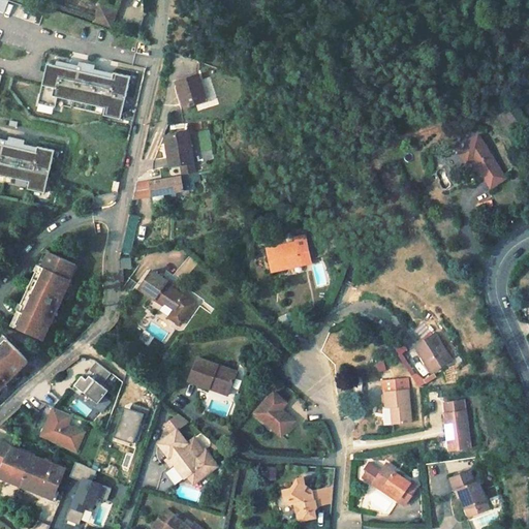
[(0,0),(0,10),(4,12),(8,0),(0,0)]
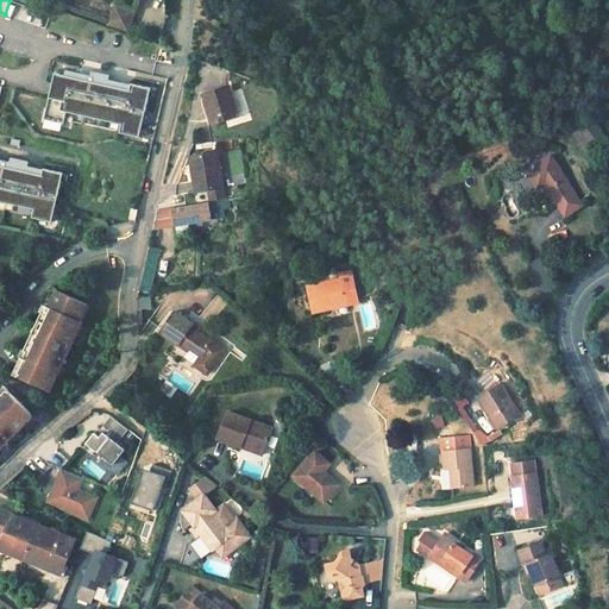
[(130,31),(136,10),(114,4),(108,25),(130,31)]
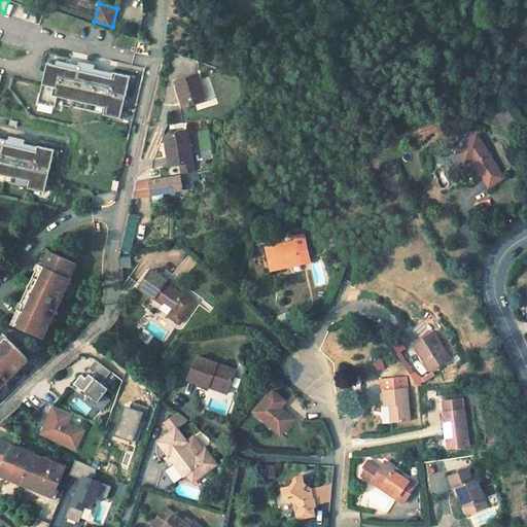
[(132,75),(51,57),(40,100),(123,120),(132,75)]
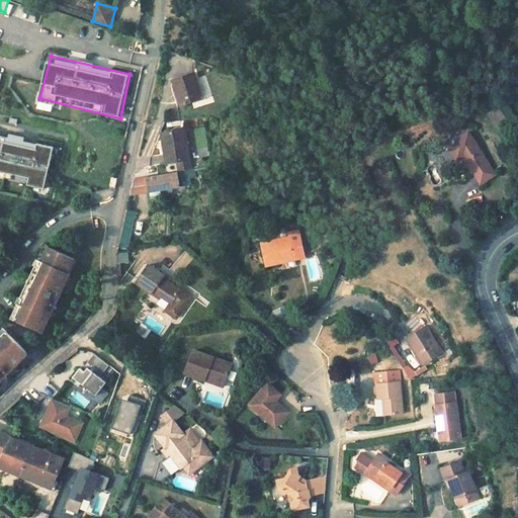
[(201,99),(195,73),(174,77),(177,92),(179,104),(201,99)]
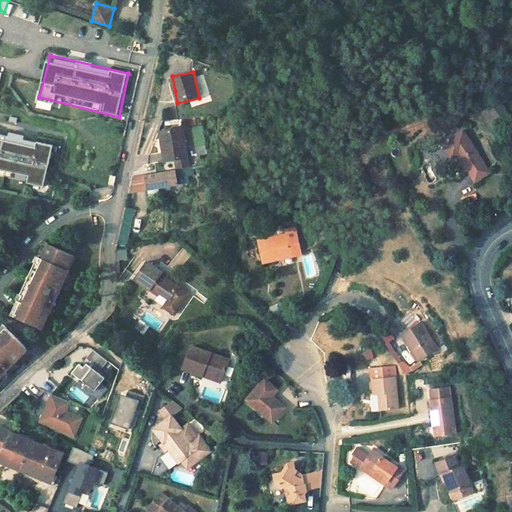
[(164,159),(187,156),(183,131),(182,127),(159,131),(164,159)]
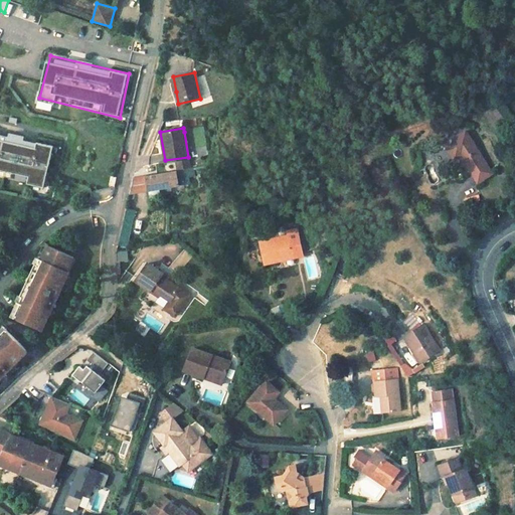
[(0,132),(0,175),(45,187),(52,144),(0,132)]
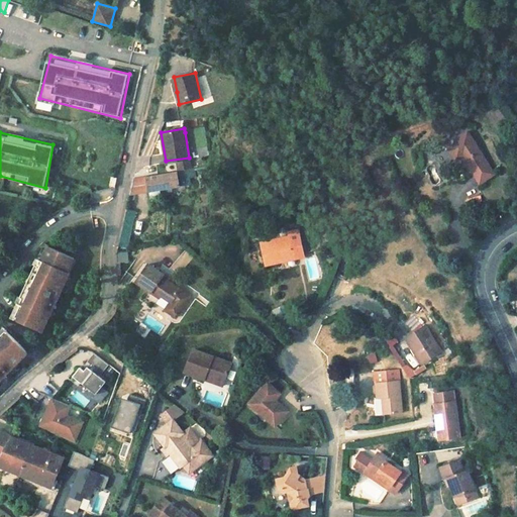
[(470,138),(466,133),(446,144),(456,161),(462,156),(479,181),(492,173),(481,157),(483,156),(472,137),(470,138)]
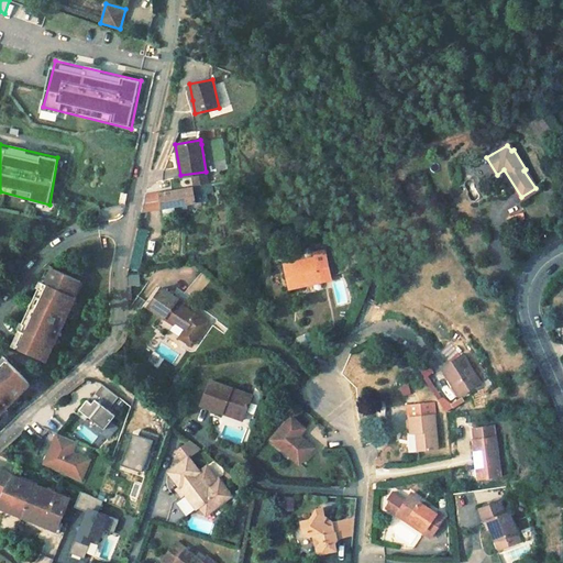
[(198,184),(146,192),(142,210),(200,200),(198,184)]
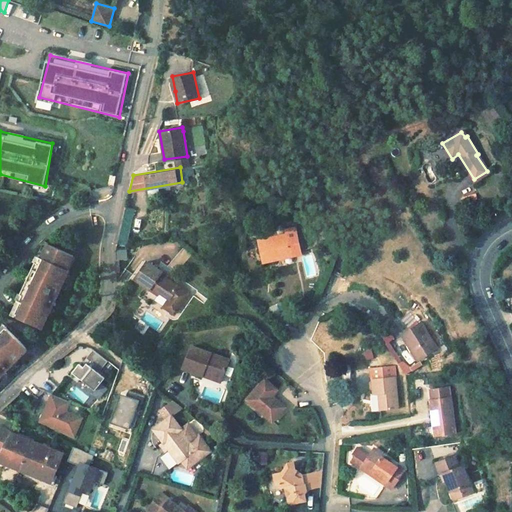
[(119,243),(128,245),(134,207),(125,206),(119,243)]
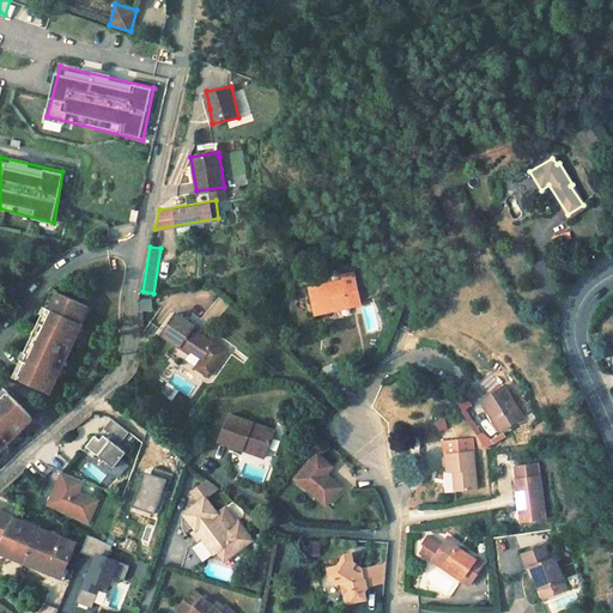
[(343,279),(310,286),(316,313),(349,307),(358,304),(351,271),(341,273),(343,279)]
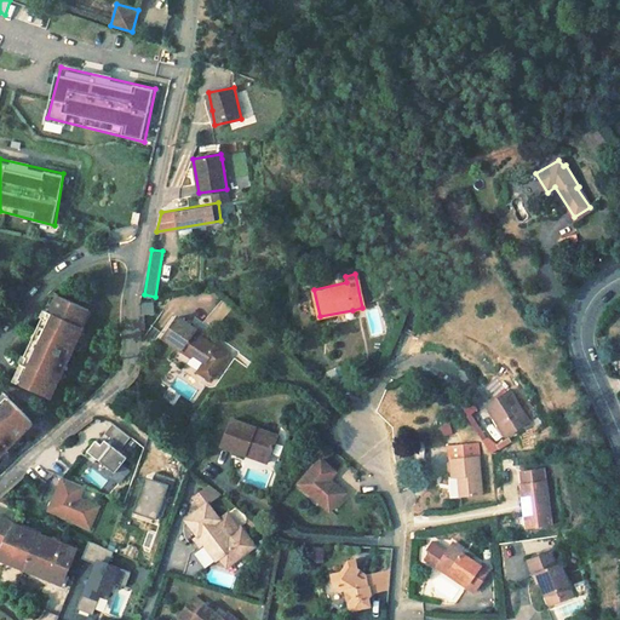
[(80,338),(92,315),(61,299),(52,315),(47,322),(45,321),(38,337),(40,338),(35,345),(34,344),(27,360),(29,361),(26,368),(27,368),(18,385),(50,400),(61,377),(64,378),(84,339),(80,338)]
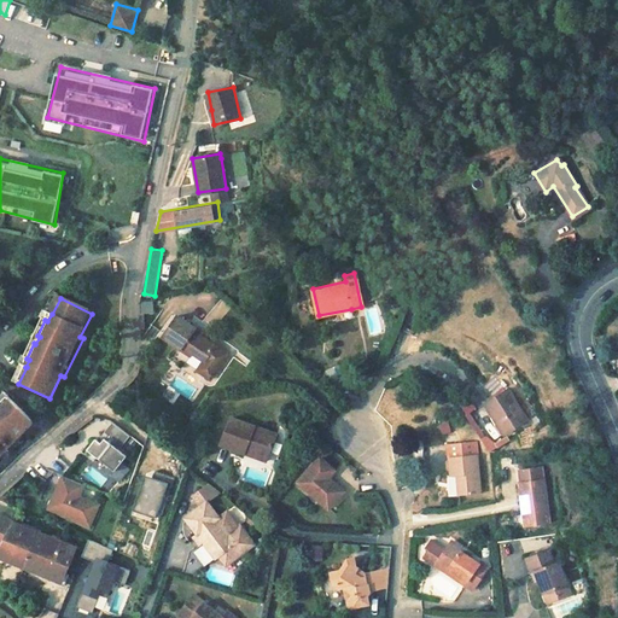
[(141,313),(155,312),(153,299),(140,301),(141,313)]
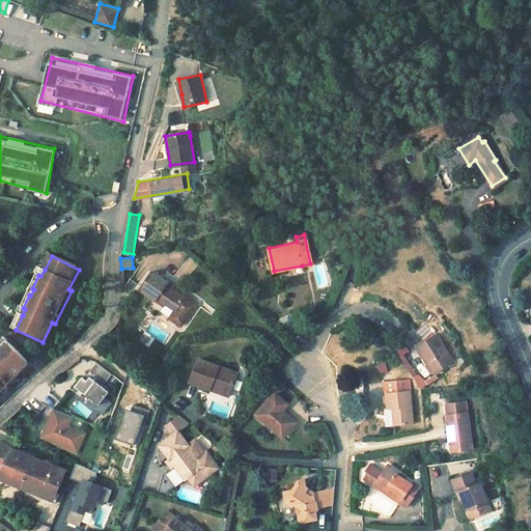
[(154,270),(140,288),(163,304),(165,302),(176,309),(185,296),(171,287),(166,283),(168,281),(154,270)]
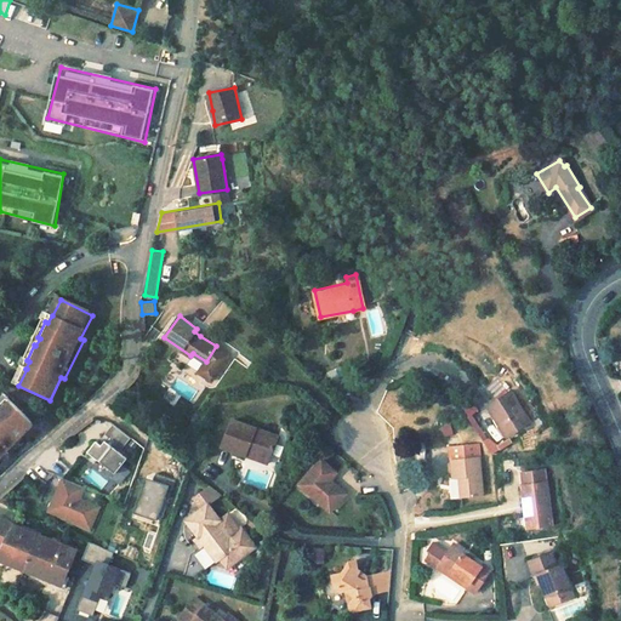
[(214,383),(233,355),(216,346),(206,362),(201,368),(198,372),(214,383)]
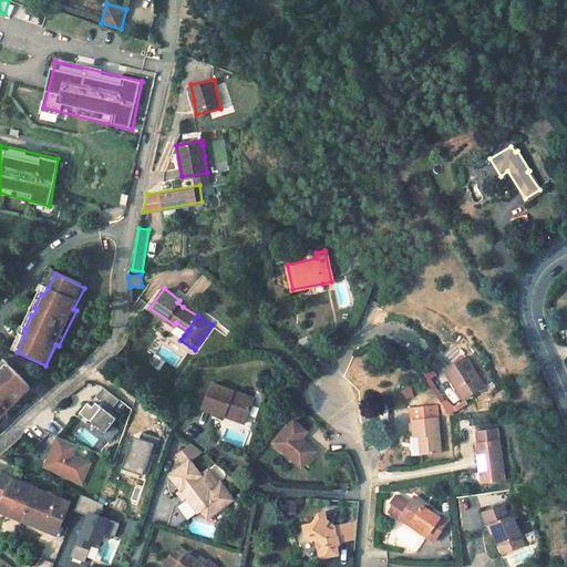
[(174,325),(173,327),(184,336),(188,330),(176,322),(174,325)]
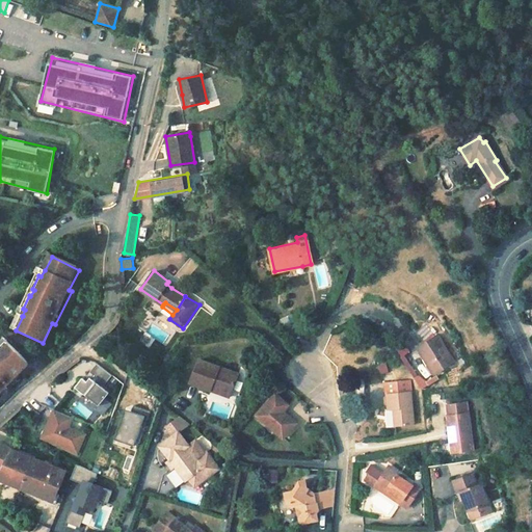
[(437,335),(417,347),(428,364),(432,362),(439,371),(454,361),(437,335)]
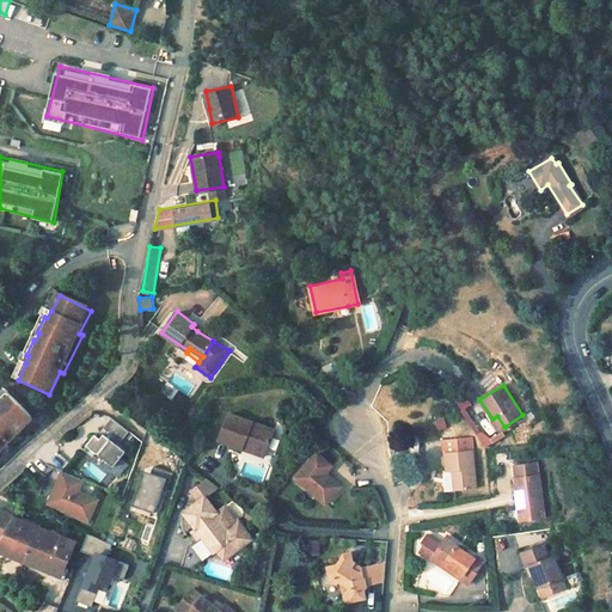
[(13,436),(31,418),(7,395),(0,402),(0,453),(14,439),(13,436)]
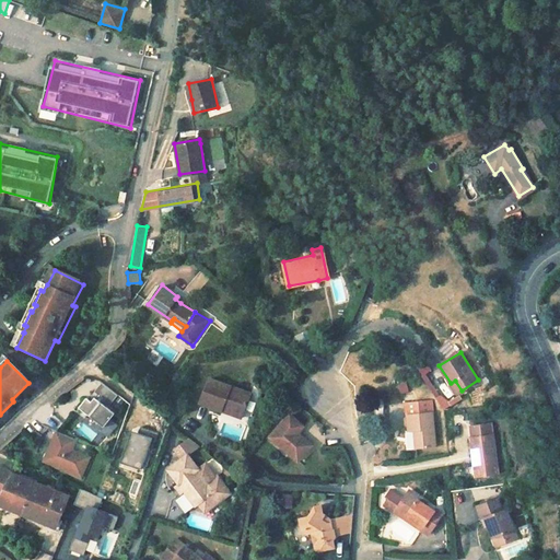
[(232,386),(210,377),(201,401),(223,410),(224,405),(243,412),(251,393),(245,391),(249,378),(236,374),(232,386)]
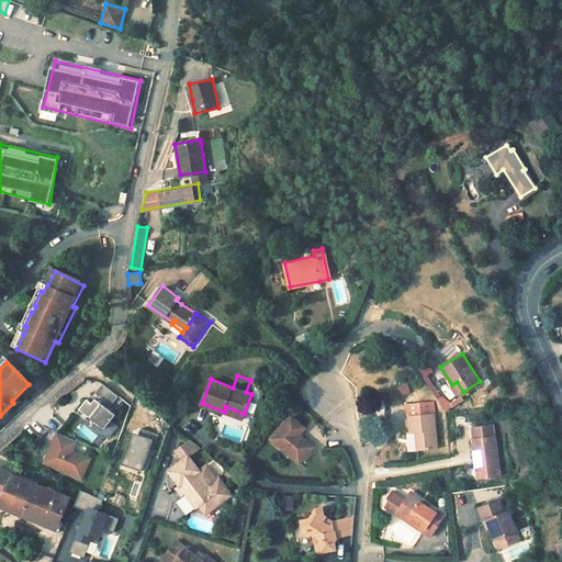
[(452,384),(450,385),(456,396),(463,392),(457,382),(452,384)]
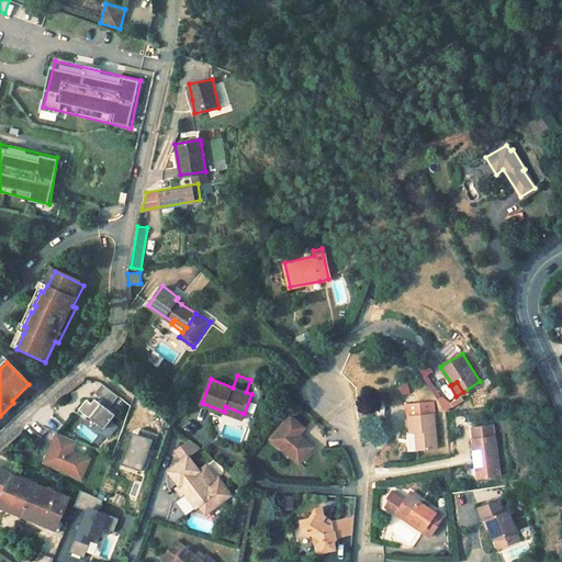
[(400,384),(401,394),(411,392),(408,383),(400,384)]
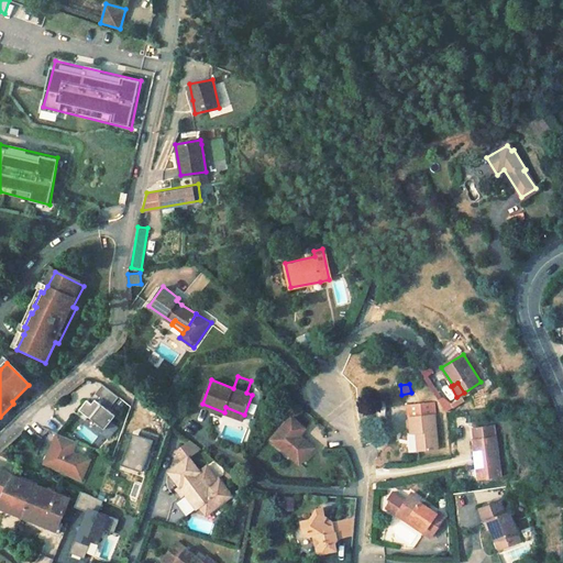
[(121,400),(103,387),(80,417),(105,435),(118,418),(111,412),(121,400)]
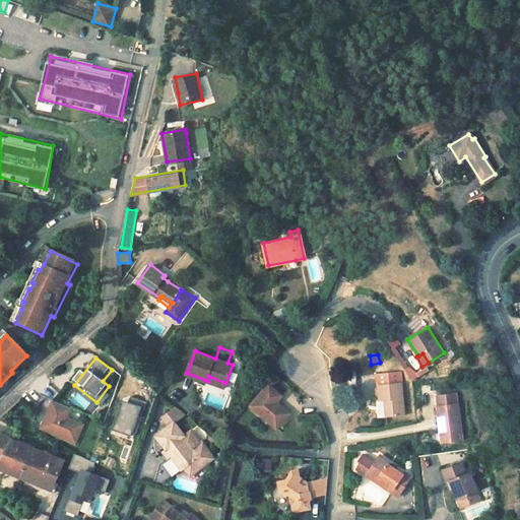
[(400,372),(378,375),(380,398),(383,398),(387,397),(390,414),(404,413),(400,372)]
